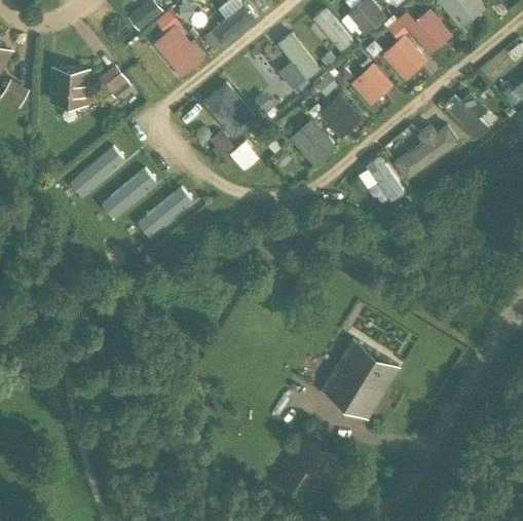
[(147,0),(128,17),(141,31),(163,11),(153,0),(147,0)]
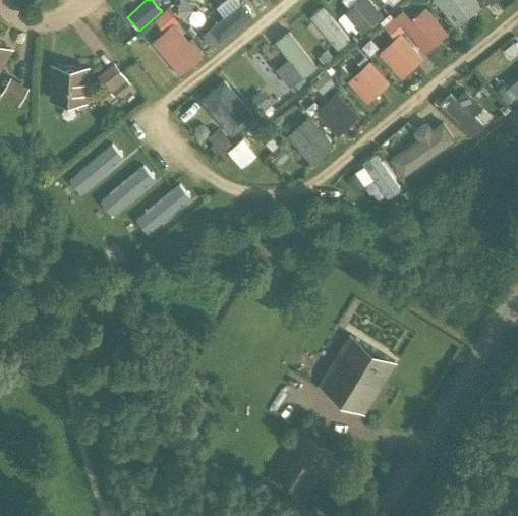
[(203,37),(215,50),(252,15),(238,0),(226,0),(216,10),(223,17),(203,37)]
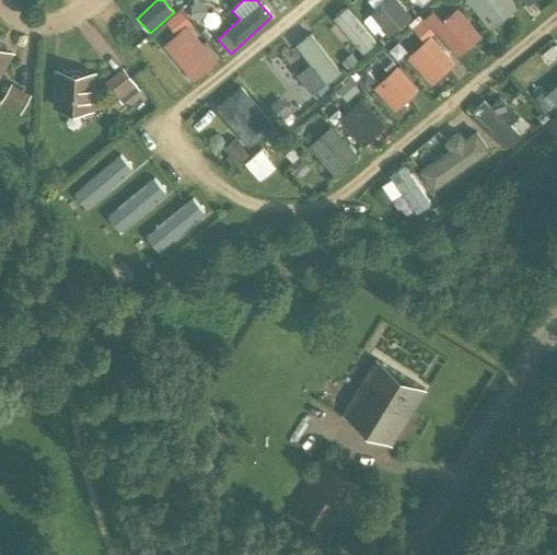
[(392,38),(412,15),(393,0),(384,0),(369,18),(392,38)]
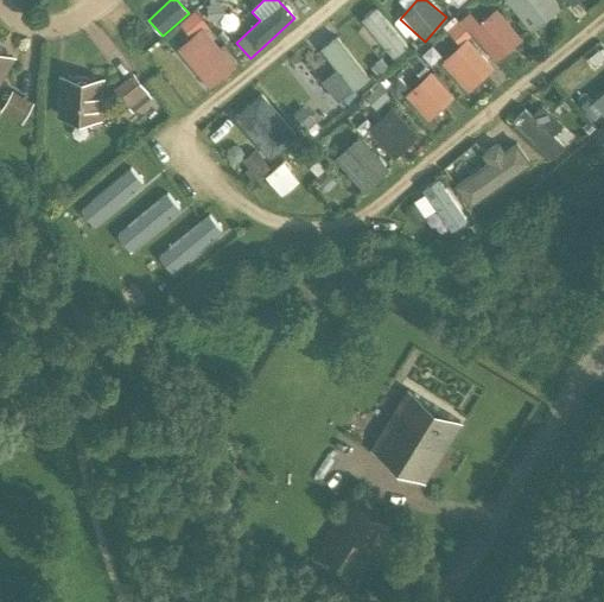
[(503,0),(533,35),(561,10),(553,0),(503,0)]
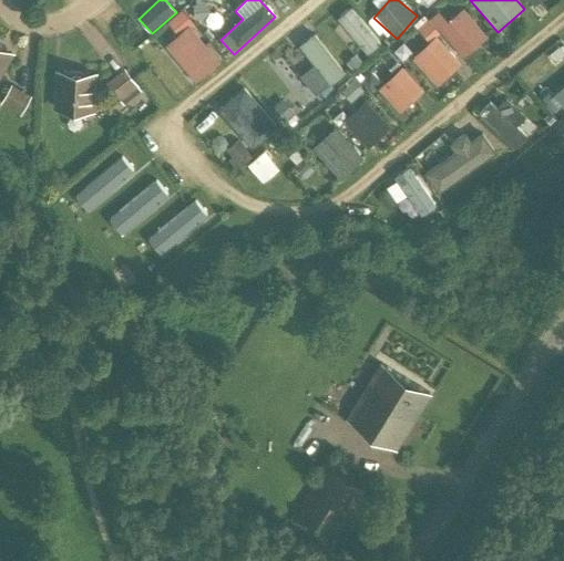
[(416,28),(426,42),(443,31),(461,59),(488,42),(467,8),(445,21),(440,12),(416,28)]
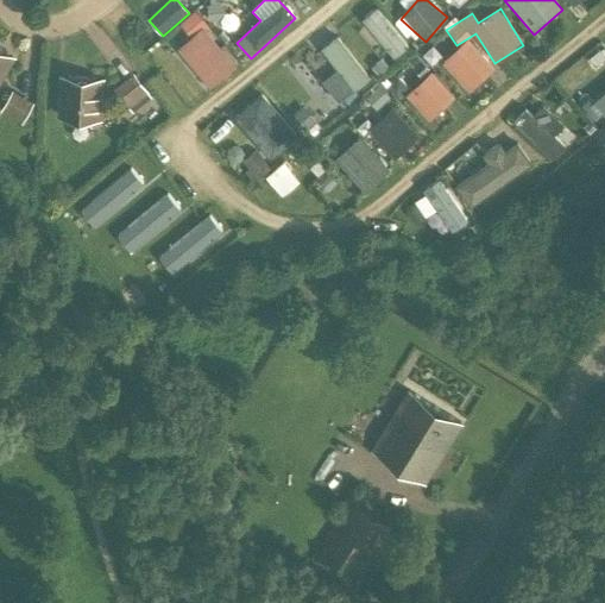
[(394,60),(408,48),(376,10),(361,22),(394,60)]
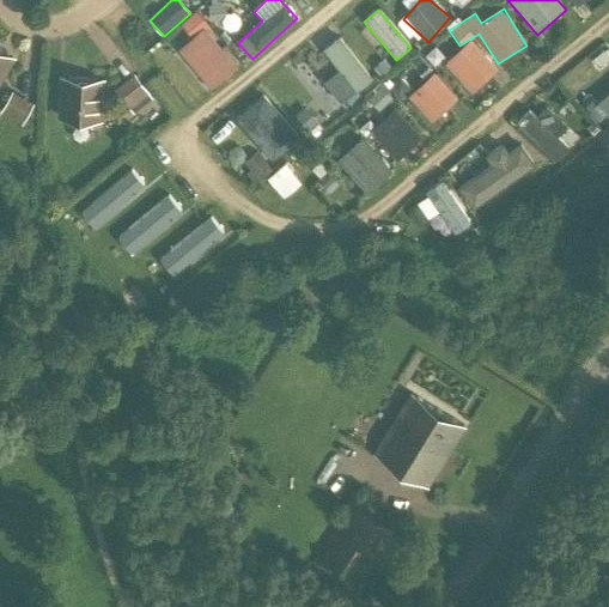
[(212,91),(239,67),(194,14),(181,25),(192,38),(177,50),(212,91)]
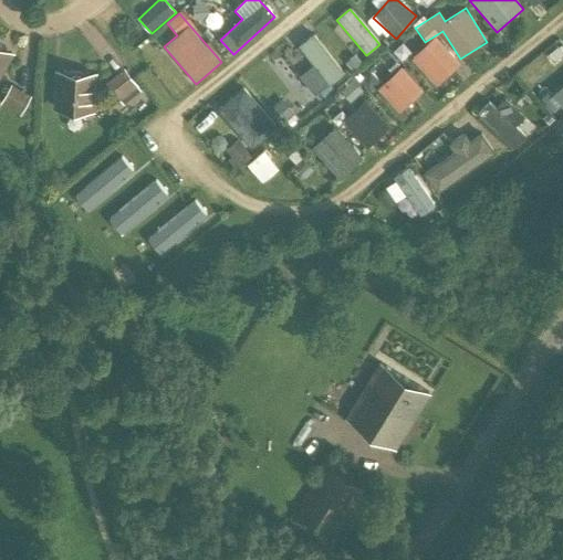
[(287,57),(296,70),(310,59),(333,86),(346,74),(314,35),(287,57)]
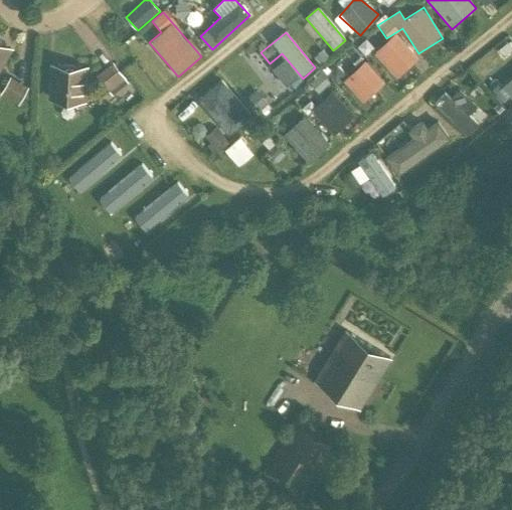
[(399,79),(419,56),(394,33),(373,55),(399,79)]
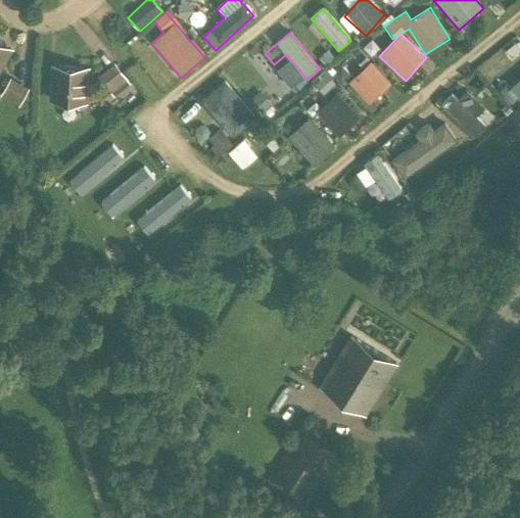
[(293,62),(280,71),(290,88),(304,80),(293,62)]
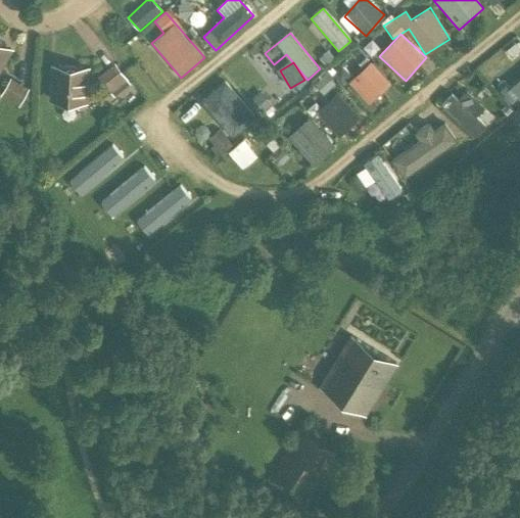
[(370,105),(392,84),(370,62),(348,84),(370,105)]
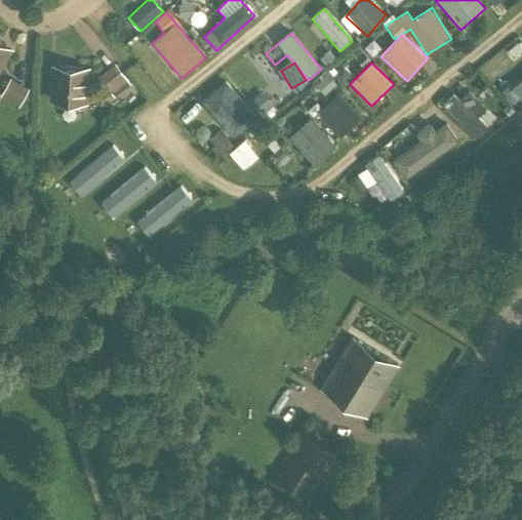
[(95,81),(108,96),(125,83),(113,67),(95,81)]
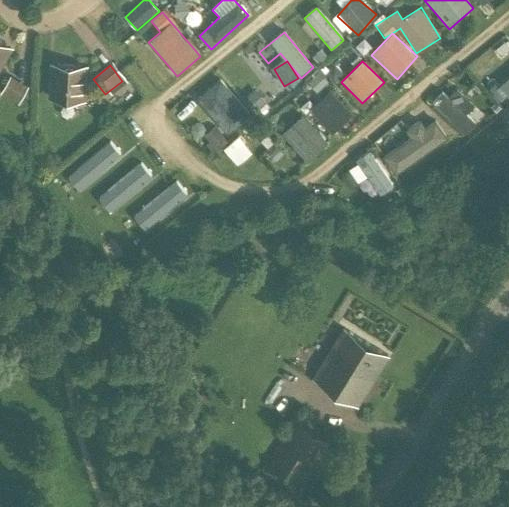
[(82,71),(50,69),(48,102),(80,104),(82,71)]
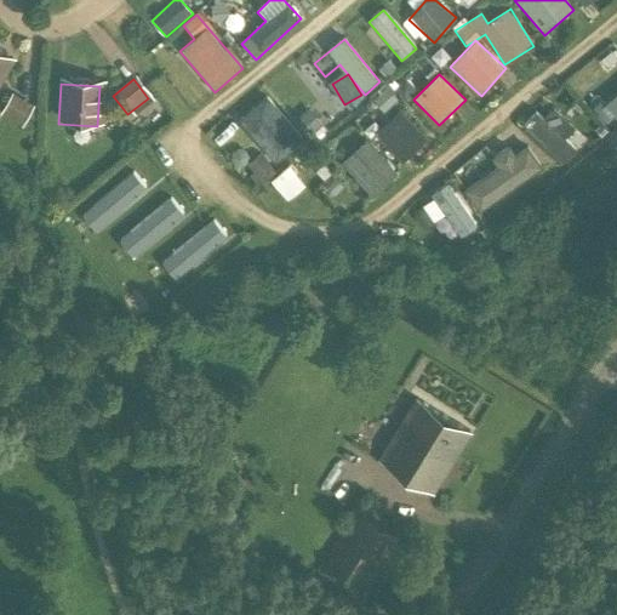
[(616,119),(616,95),(605,106),(616,119)]
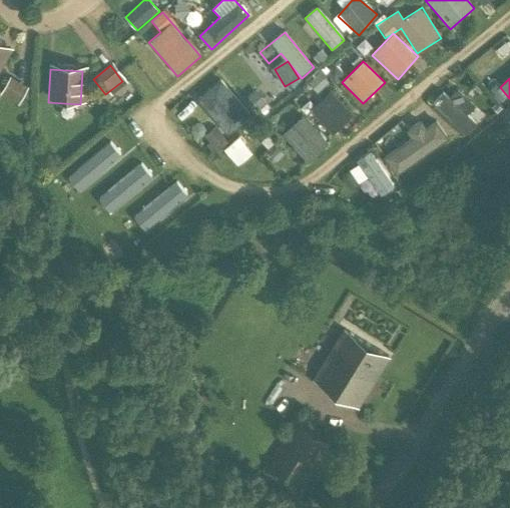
[(26,91),(8,80),(0,94),(0,98),(16,108),(26,91)]
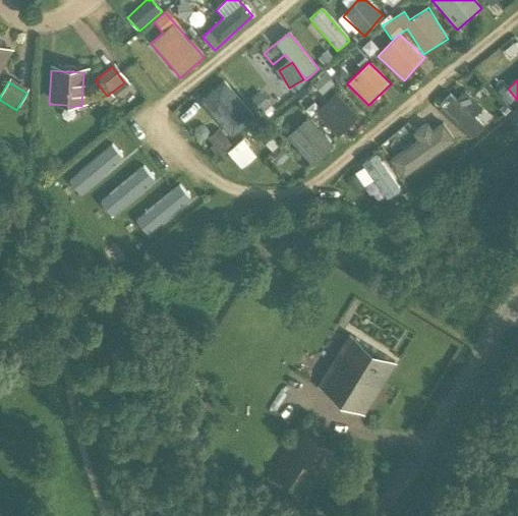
[(234,138),(257,117),(224,81),(200,103),(234,138)]
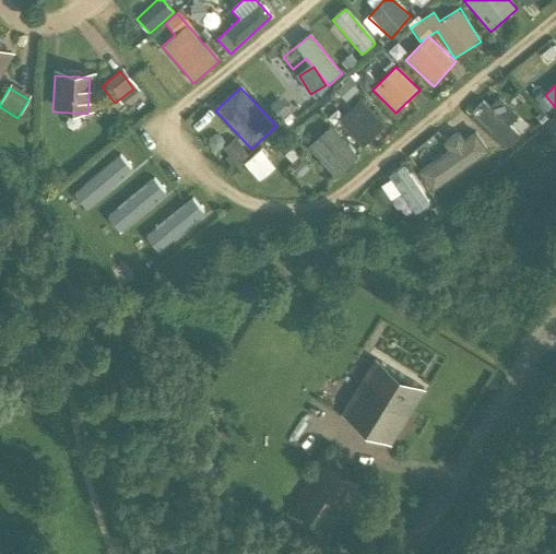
[(492,107),(484,102),(472,114),(509,148),(521,133),(511,125),(520,116),(500,97),(492,107)]
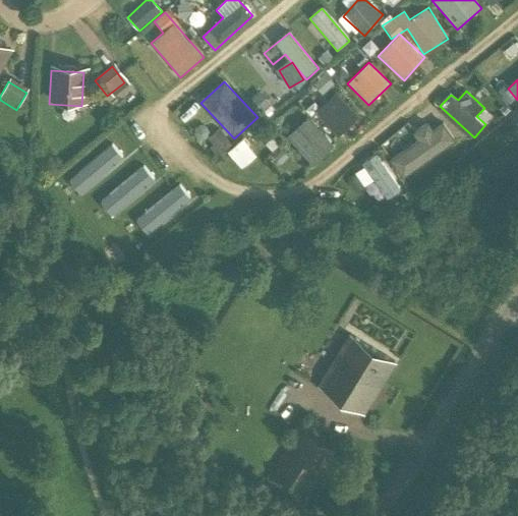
[(259,93),(249,102),(262,113),(271,103),(259,93)]
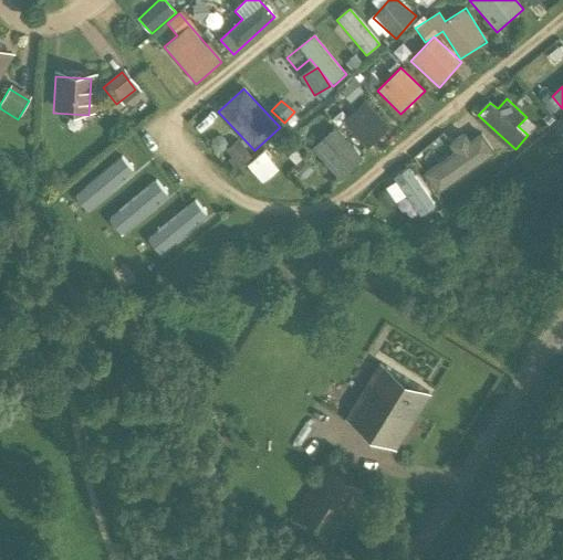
[(343,123),(368,149),(391,127),(365,101),(343,123)]
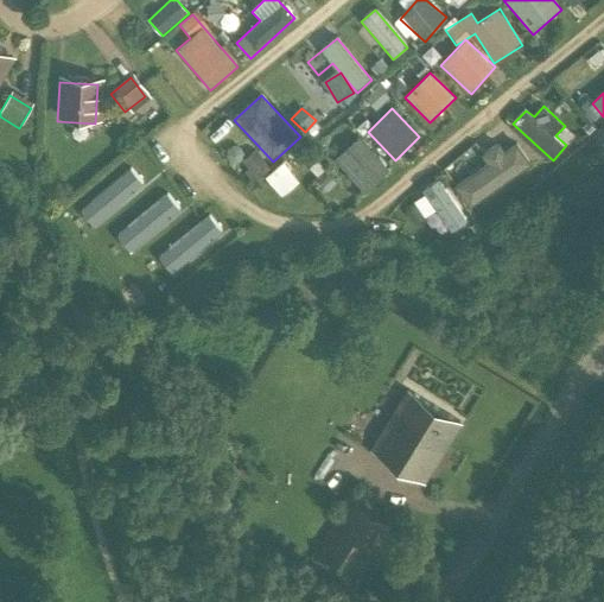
[(367,196),(392,172),(358,138),(334,160),(367,196)]
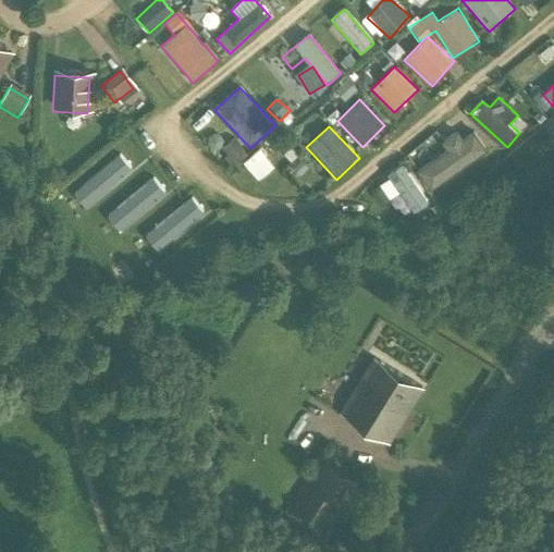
[(457,133),(443,140),(450,152),(419,170),(429,187),(489,154),(477,133),(462,140),(457,133)]
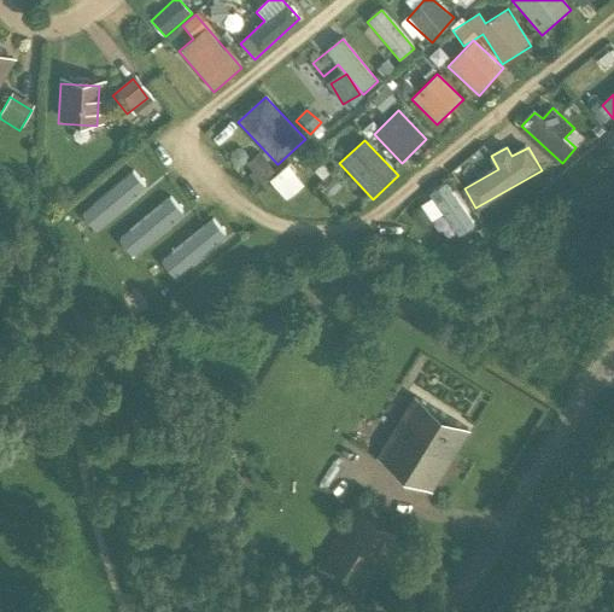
[(263,150),(250,162),(264,178),(278,167),(263,150)]
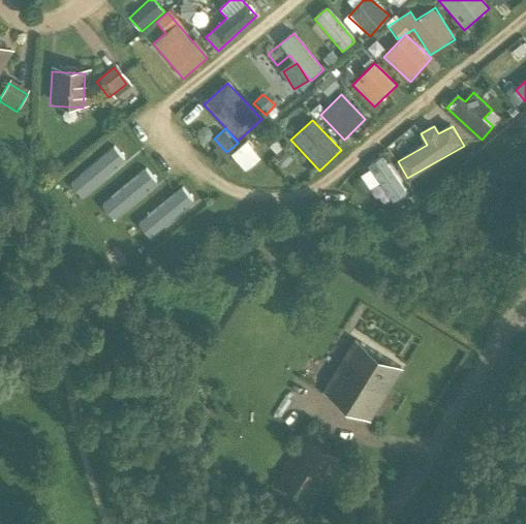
[(230,155),(245,173),(260,160),(247,143),(230,155)]
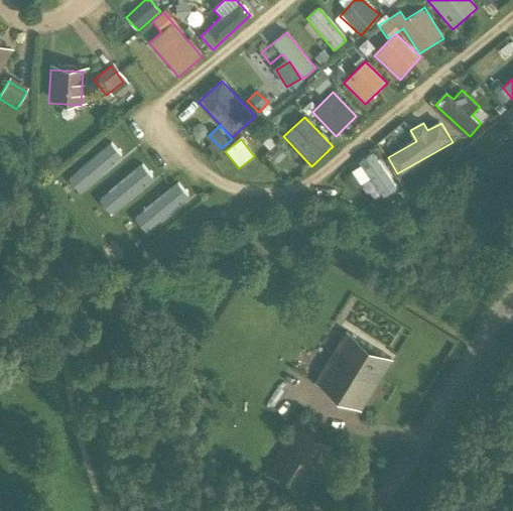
[(67,181),(80,197),(123,157),(110,142),(67,181)]
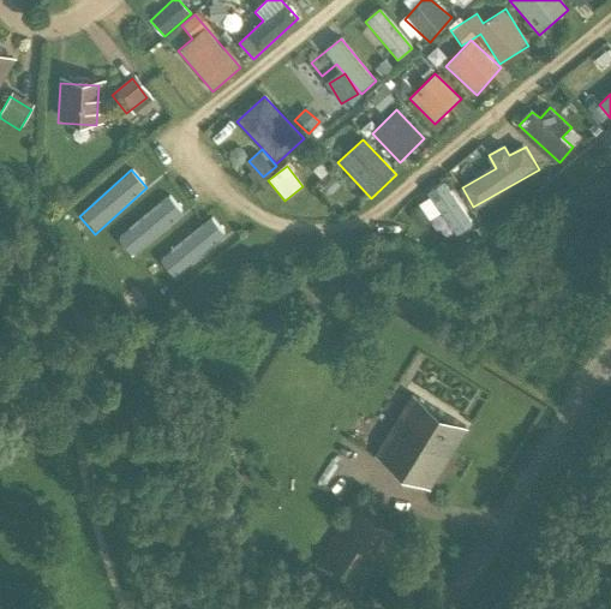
[(459,236),(475,224),(444,183),(427,195),(459,236)]
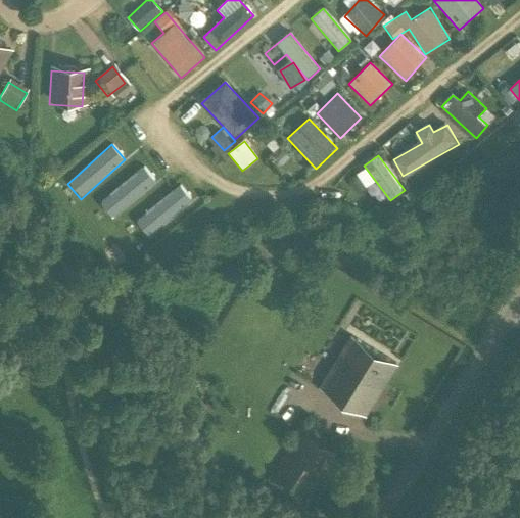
[(146,169),(97,202),(108,219),(158,185),(146,169)]
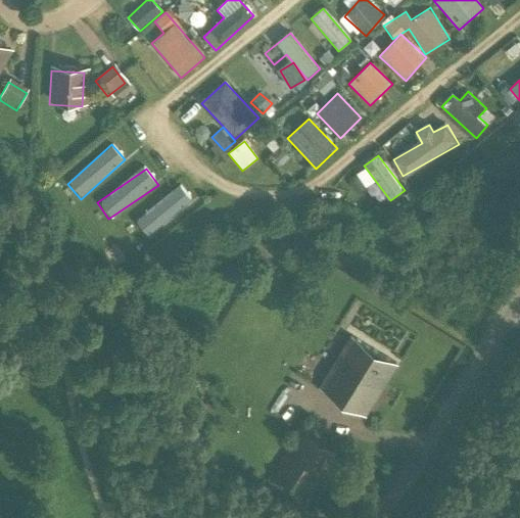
[(146,239),(192,200),(180,186),(134,224),(146,239)]
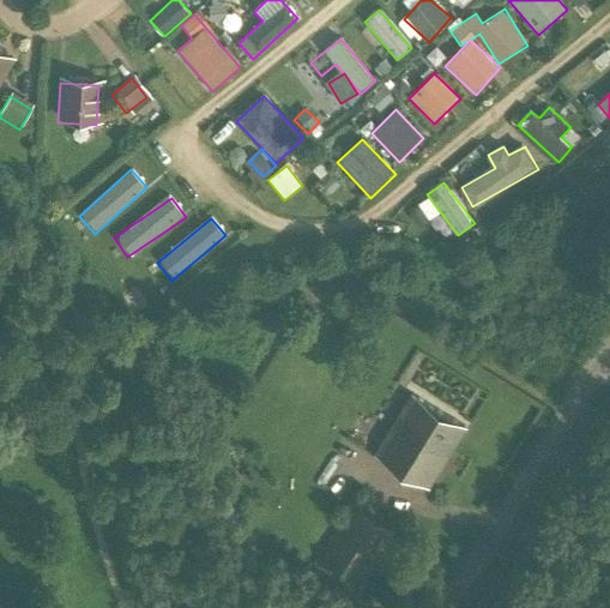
[(463,433),(408,398),(370,458),(426,492),(463,433)]
